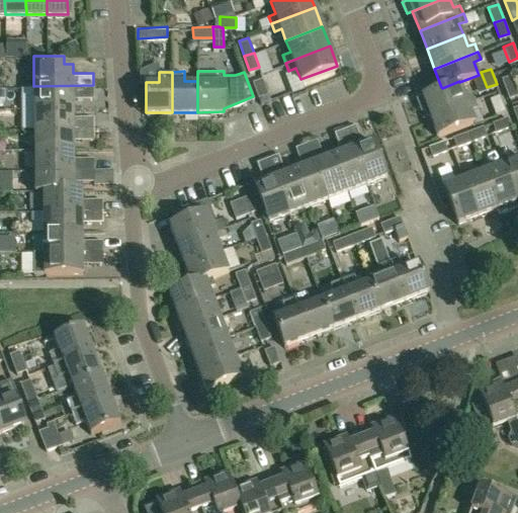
[(517,92),(517,90),(511,73),(502,76),(509,96),(517,92)]
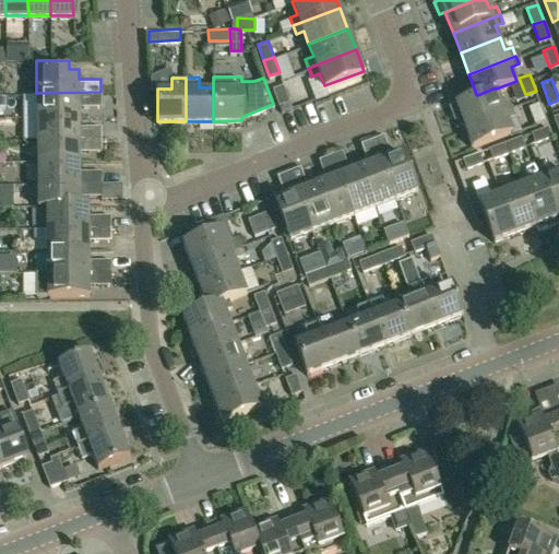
[(283,82),(273,86),(280,103),(289,98),(283,82)]
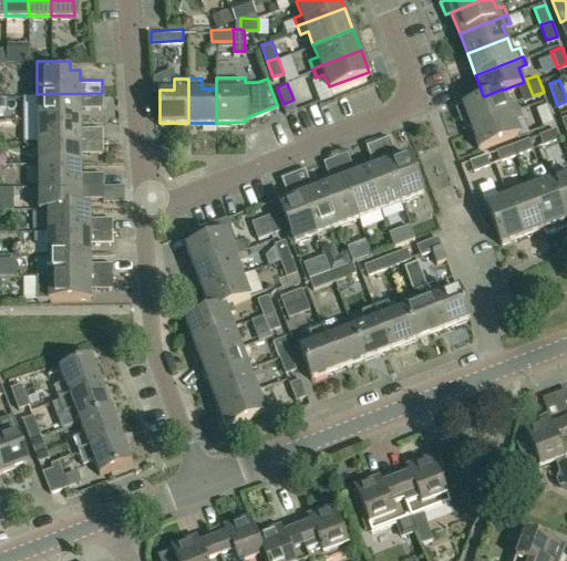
[(20,85),(0,86),(1,111),(21,110),(20,85)]
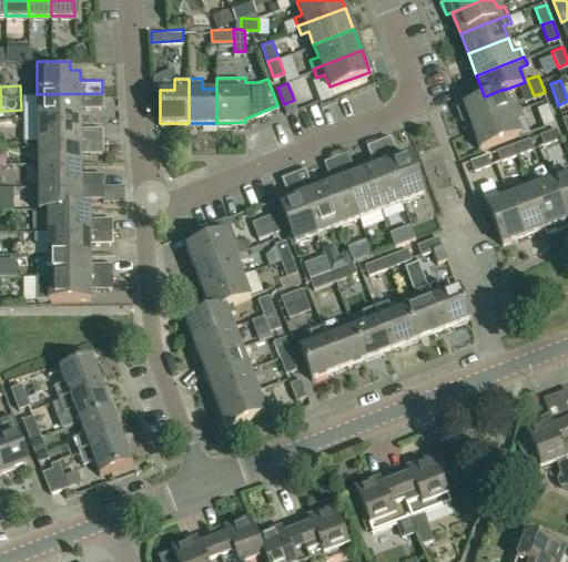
[(485,96),(484,95),(457,106),(463,120),(468,118),(472,125),(519,108),(516,99),(508,102),(504,90),(504,89),(485,96)]
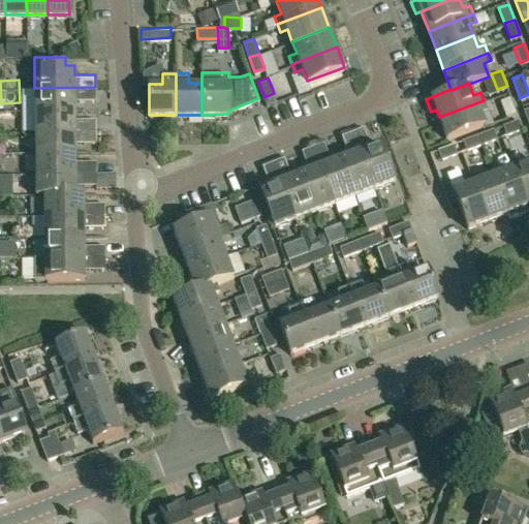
[(34,109),(75,108),(75,98),(95,98),(95,87),(34,88),(34,109)]
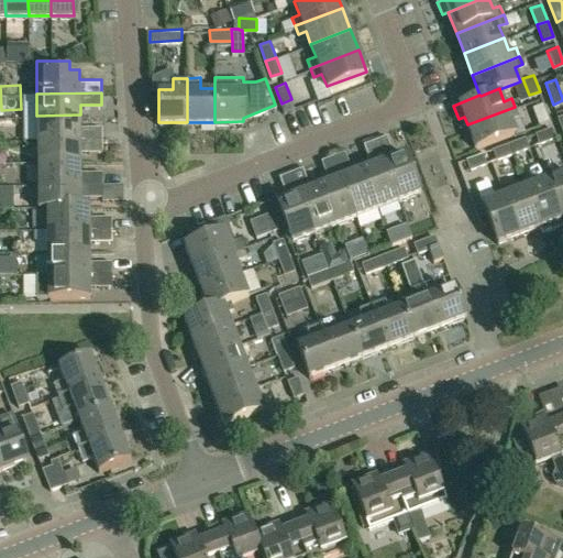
[(549,117),(543,100),(532,105),(539,121),(549,117)]
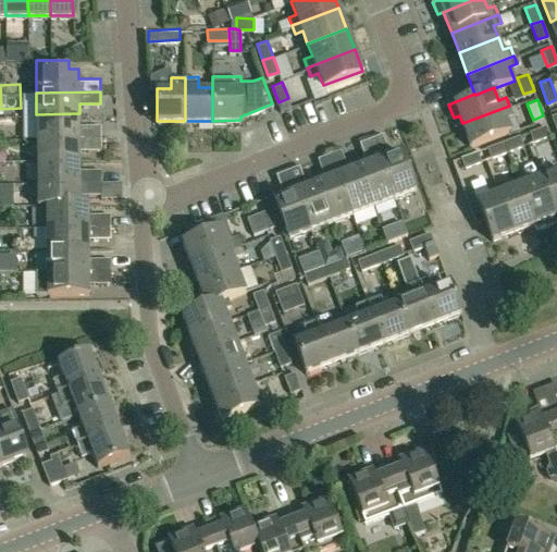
[(509,106),(462,123),(470,144),(509,130),(505,117),(512,113),(509,106)]
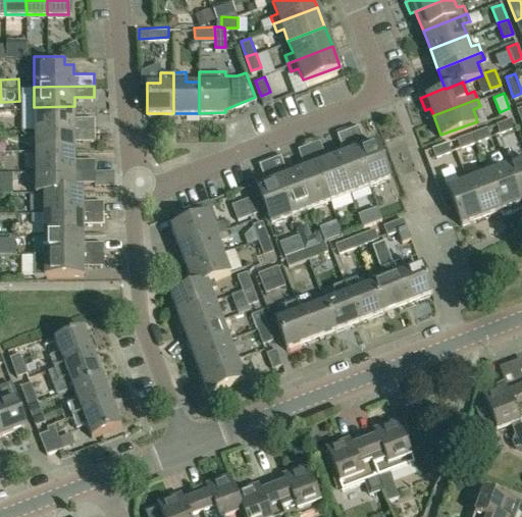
[(34,127),(94,127),(94,115),(74,115),(74,106),(34,107),(34,127)]
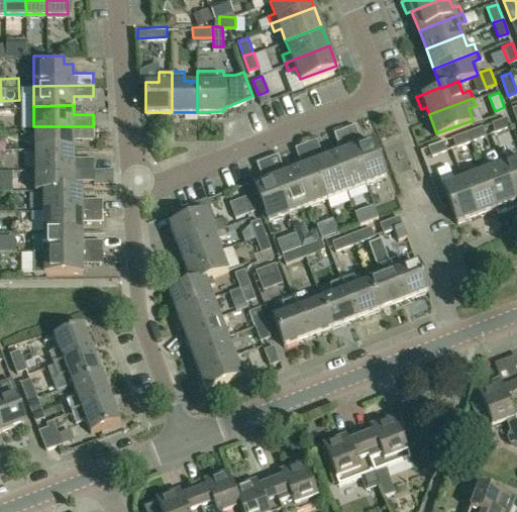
[(507,114),(492,120),(496,130),(510,124),(507,114)]
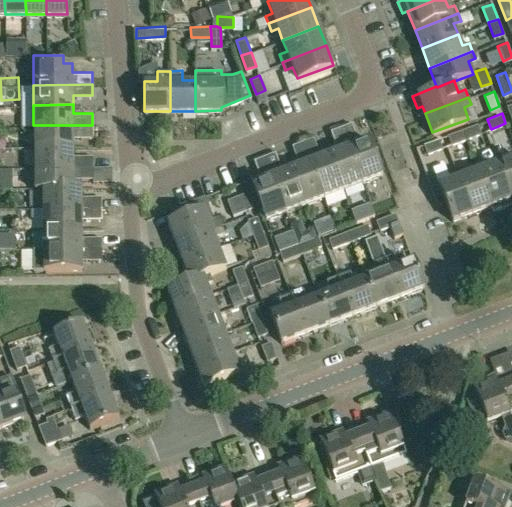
[(361,180),(381,173),(367,137),(358,140),(351,121),(340,126),(361,180)]
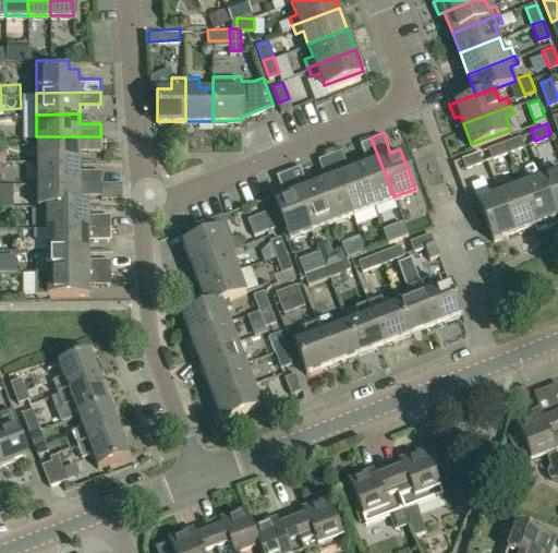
[(504,140),(507,151),(524,144),(520,134),(504,140)]
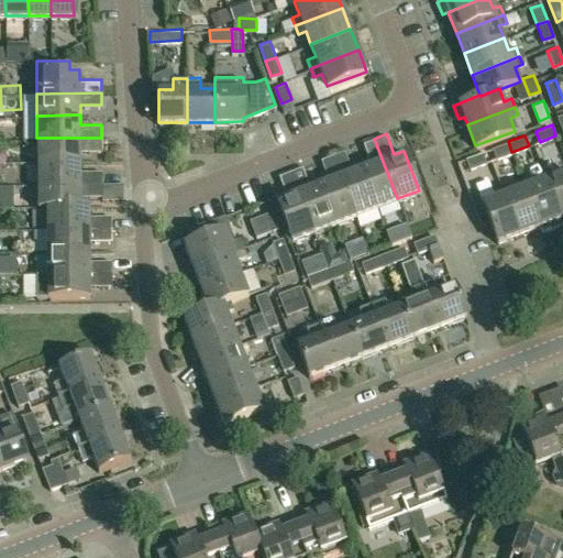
[(37,161),(80,160),(80,151),(101,150),(101,138),(36,138),(37,161)]
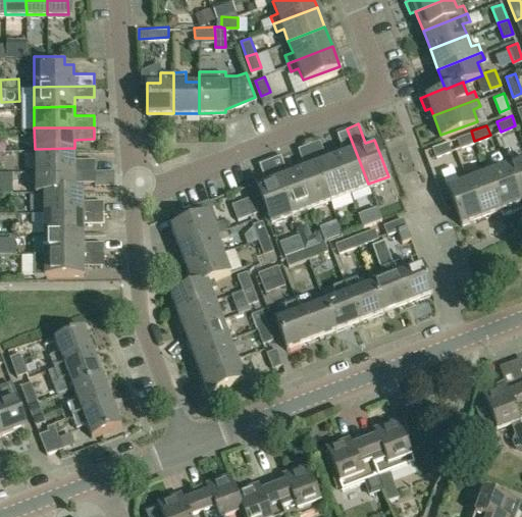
[(349,192),(368,184),(347,128),(336,132),(344,151),(334,154),(349,192)]
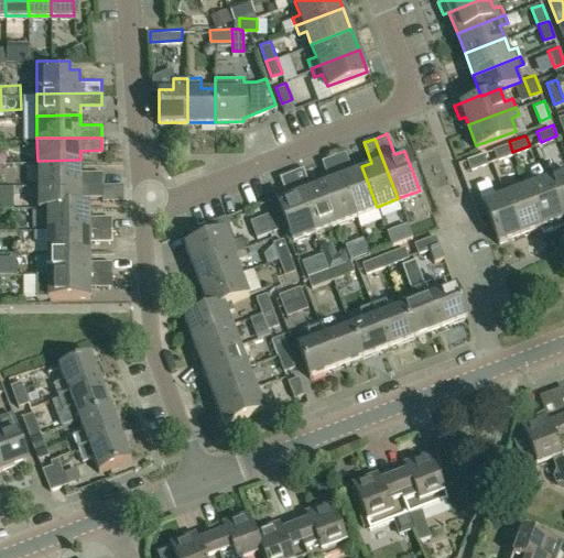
[(497,157),(512,152),(509,141),(494,148),(497,157)]
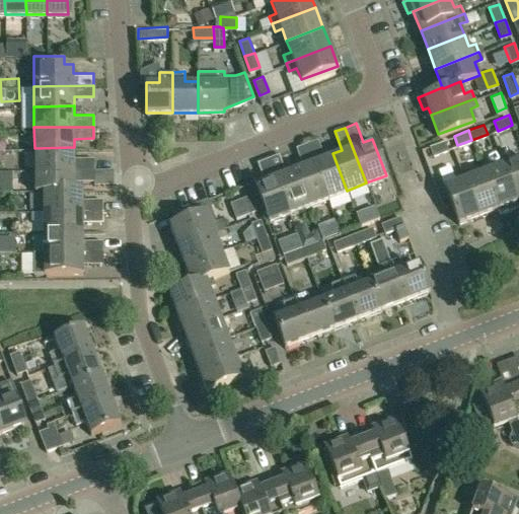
[(347,191),(332,153),(324,157),(316,138),(306,142),(327,198),(347,191)]
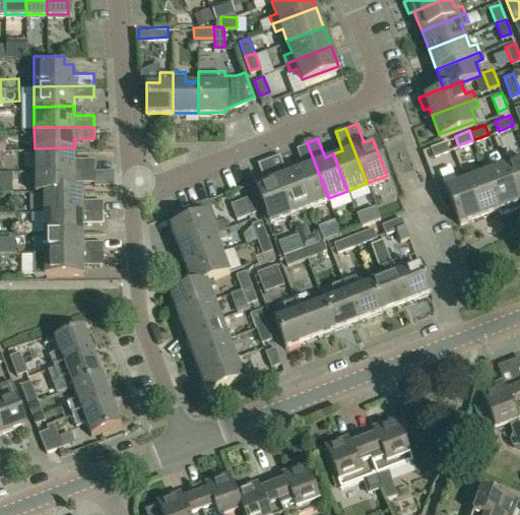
[(426,157),(434,154),(449,149),(446,139),(423,148),(426,157)]
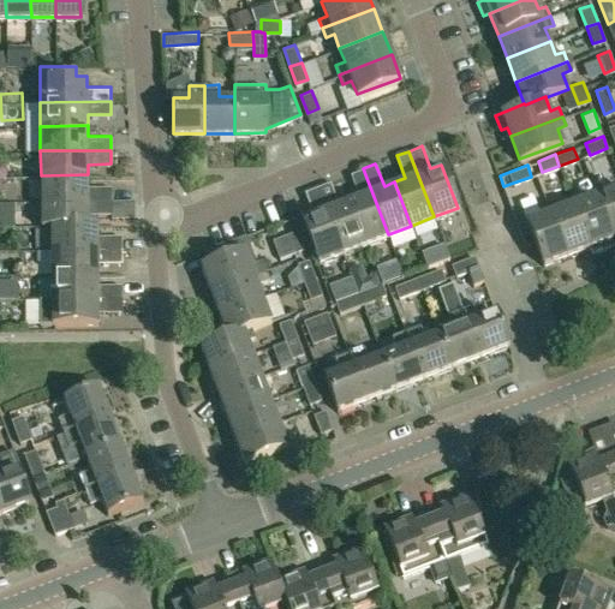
[(365,243),(388,234),(363,168),(350,173),(358,196),(348,199),(365,243)]
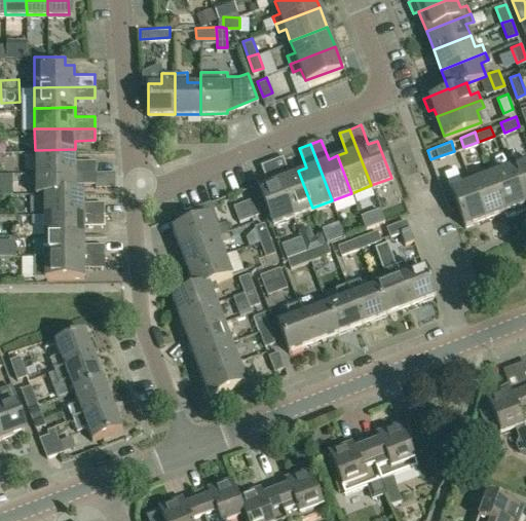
[(35,171),(96,171),(95,158),(75,158),(75,149),(35,150),(35,171)]
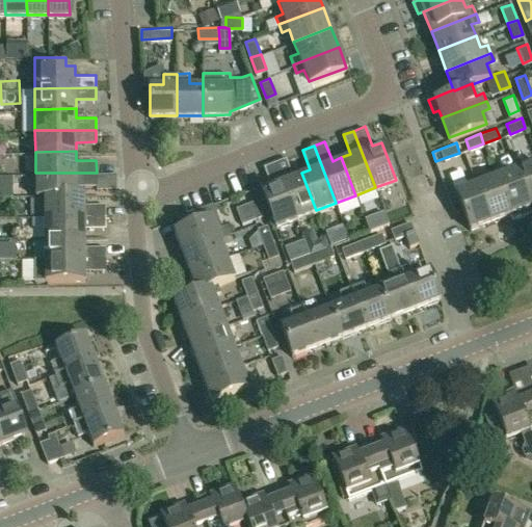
[(521,156),(512,159),(530,208),(531,207),(531,160),(524,163),(521,156)]
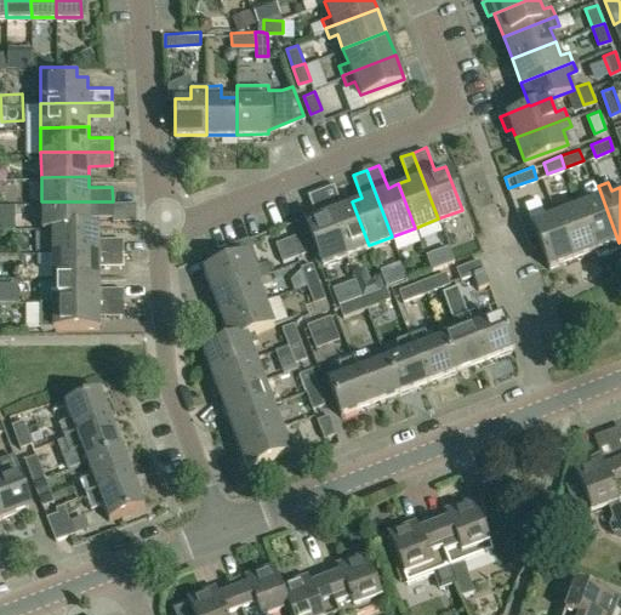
[(332,183),(320,188),(346,254),(369,245),(352,201),(341,205),(332,183)]
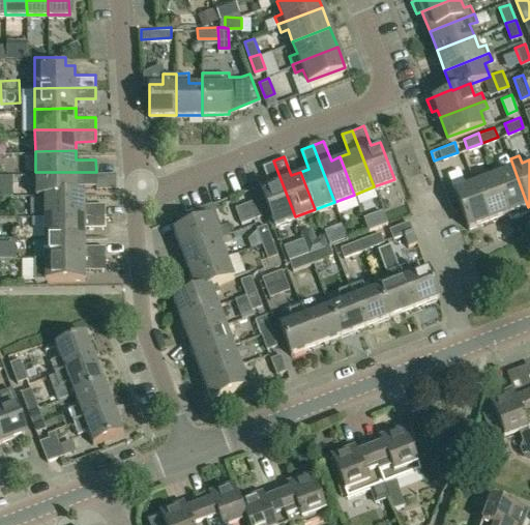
[(521,210),(528,207),(510,158),(502,162),(505,170),(494,174),(507,211),(509,217),(522,212),(521,210)]
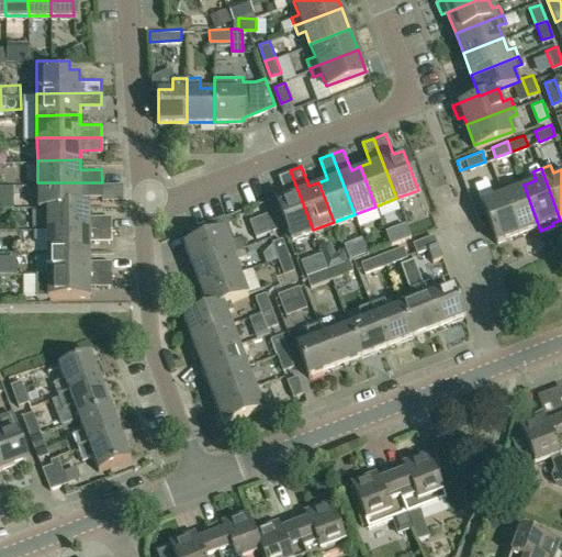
[(291,238),(313,230),(290,170),(278,175),(285,196),(277,199),(291,238)]
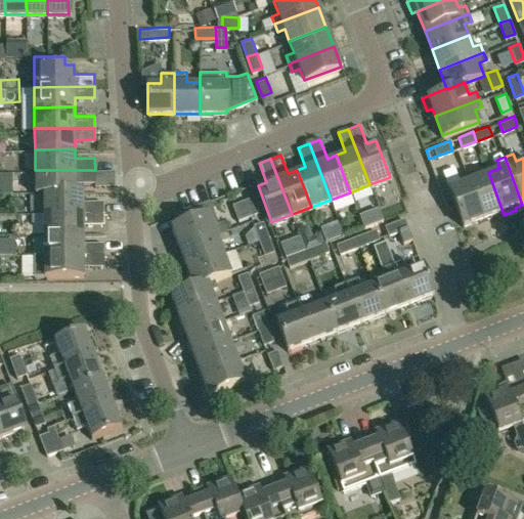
[(466,172),(482,217),(501,209),(488,172),(476,176),(473,169),(466,172)]
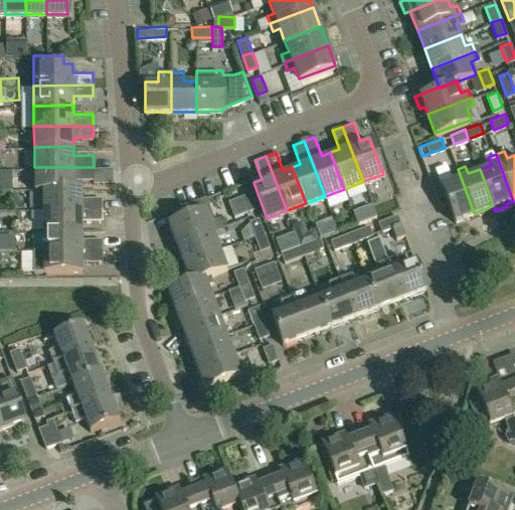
[(42,188),(73,187),(73,179),(94,179),(94,167),(34,167),(34,188),(42,188)]
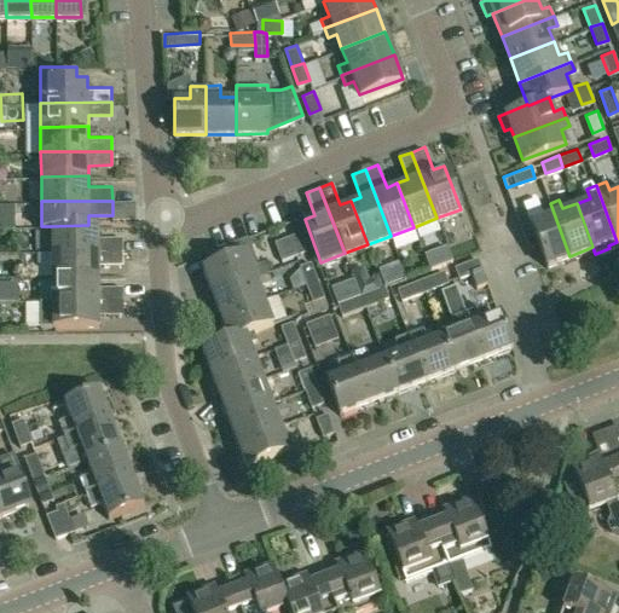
[(545,265),(570,256),(550,203),(541,207),(544,215),(528,221),(545,265)]
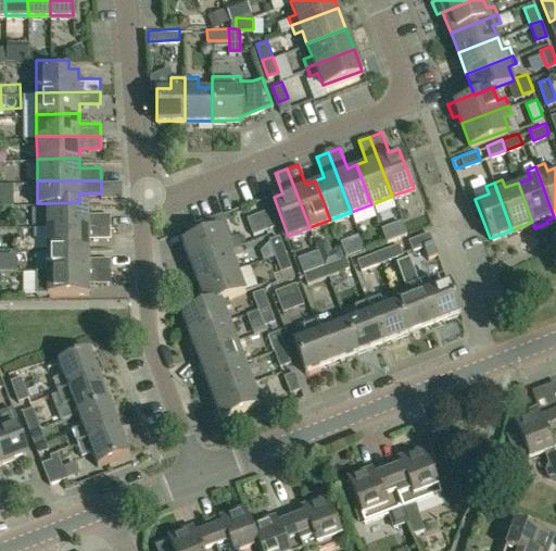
[(46,225),(110,224),(110,212),(88,212),(88,202),(79,202),(46,203),(46,225)]
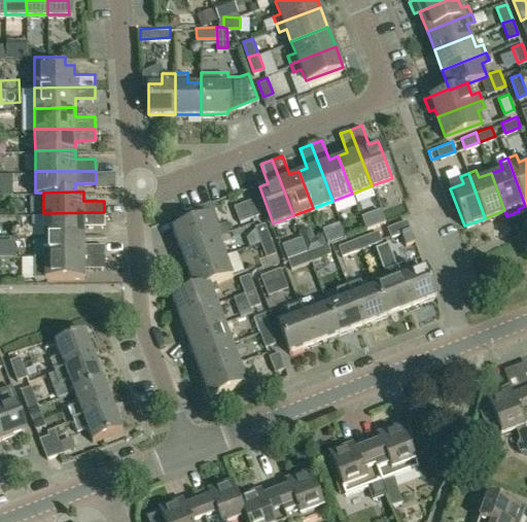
[(261,212),(255,196),(245,200),(251,215),(261,212)]
